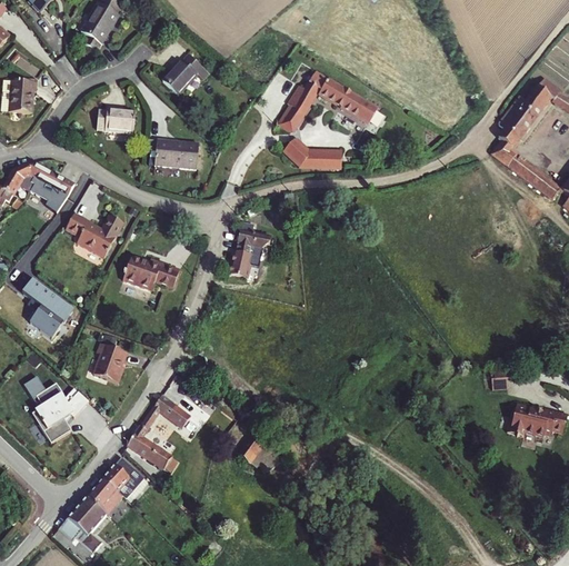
[(30,0),(40,10),(51,0),(30,0)]
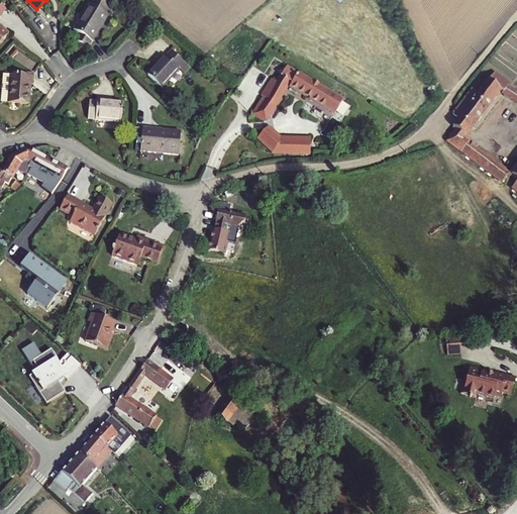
[(112,3),(107,0),(92,0),(75,28),(79,30),(75,37),(88,45),(108,13),(106,12),(112,3)]
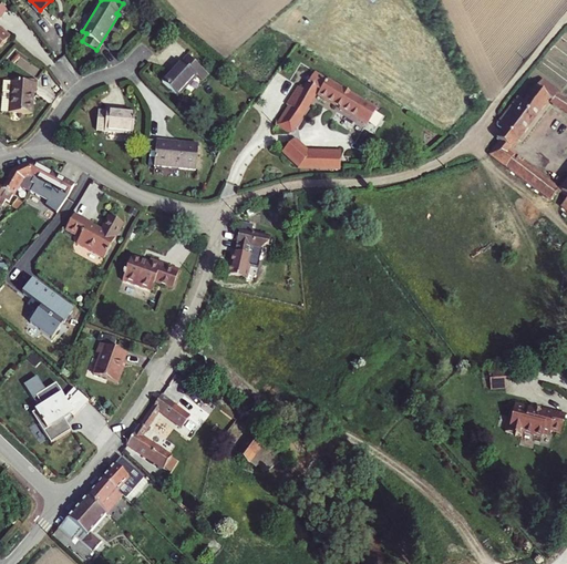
[(0,47),(9,36),(0,27),(0,14),(7,8),(0,1),(0,47)]
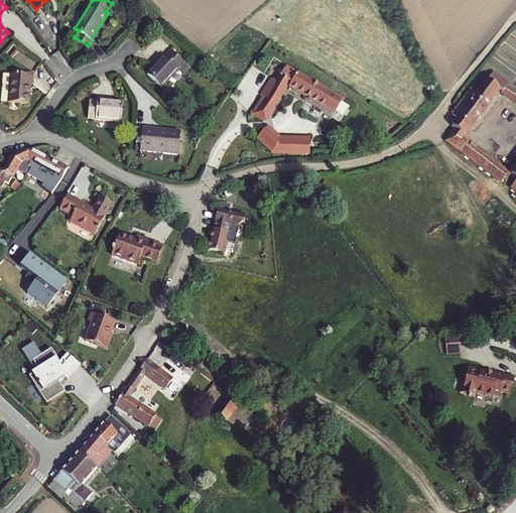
[(165,53),(148,72),(161,85),(178,67),(184,72),(189,67),(171,48),(166,53),(165,53)]
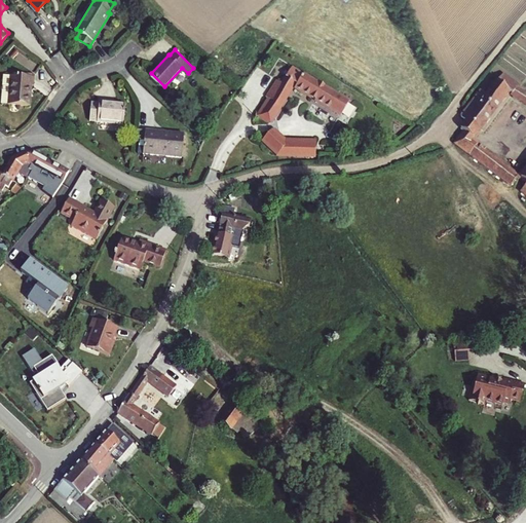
[(505,52),(499,60),(524,82),(525,79),(525,51),(522,57),(516,51),(512,58),(505,52)]
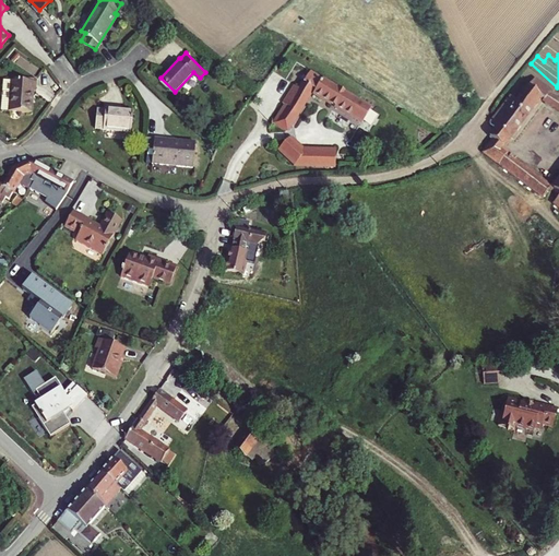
[(375,108),(360,99),(310,69),(299,85),(295,82),(282,101),(284,102),(278,110),(280,111),(273,120),(287,130),(312,91),(313,89),(317,90),(314,92),(372,126),(380,111),(375,108)]
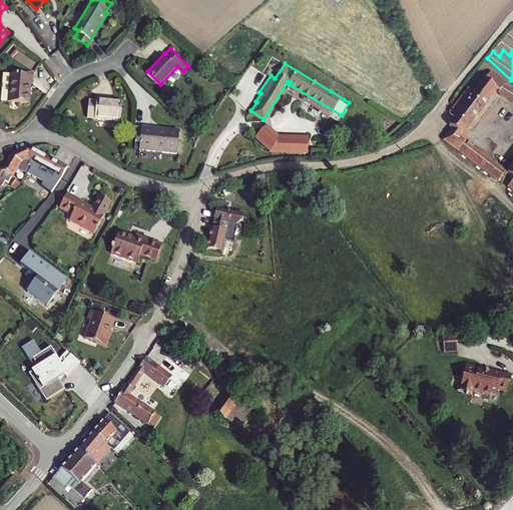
[(458,101),(465,107),(454,121),(458,124),(450,134),(502,175),(509,166),(464,132),(503,82),(506,85),(503,88),(512,95),(512,167),(511,171),(512,172),(512,178),(510,182),(512,184),(512,84),(508,81),(510,78),(494,68),(480,87),(474,83),(458,101)]
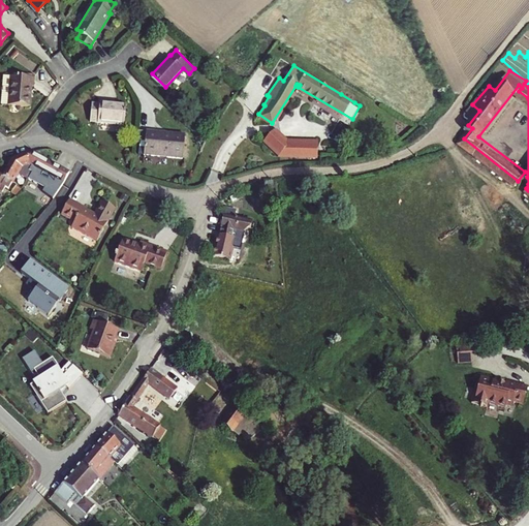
[(11,73),(9,103),(29,104),(31,84),(33,84),(33,75),(32,75),(11,73)]
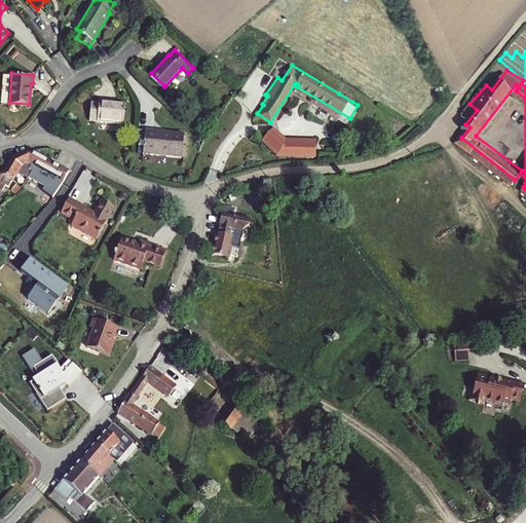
[(348,78),(345,82),(359,90),(361,86),(348,78)]
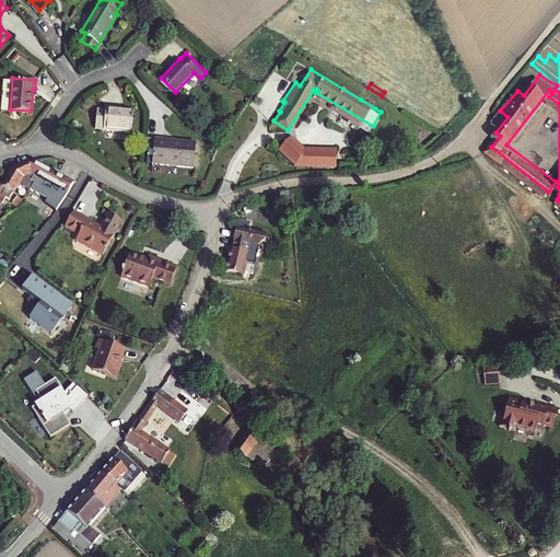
[(382,96),(368,88),(361,100),(375,108),(382,96)]
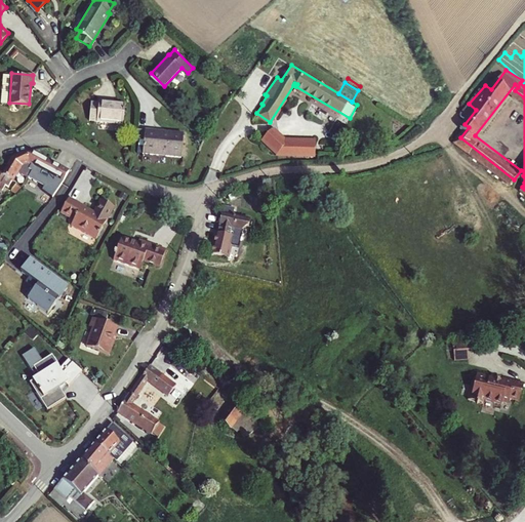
[(98,99),(98,101),(90,101),(89,119),(122,122),(124,102),(98,99)]
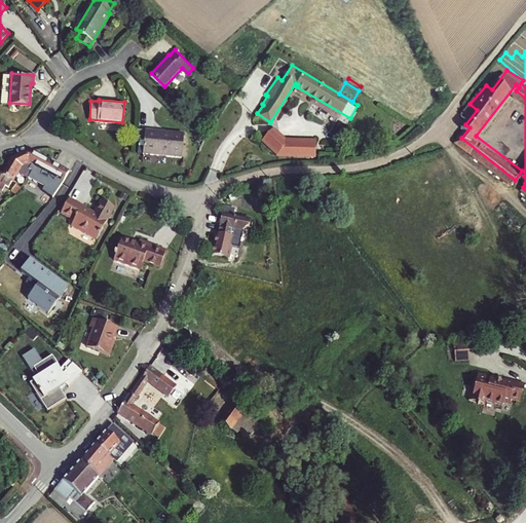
[(287,139),(286,140),(271,126),(262,138),(277,152),(309,154),(310,140),(287,139)]
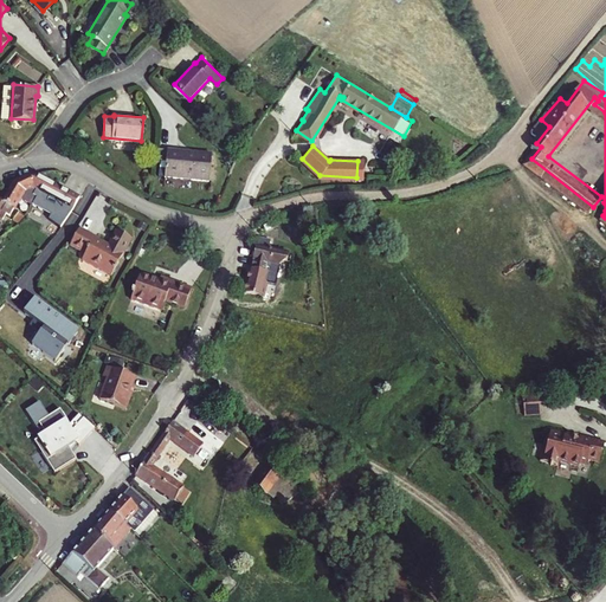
[(176,151),(176,149),(167,148),(165,176),(208,179),(211,153),(193,150),(193,153),(176,151)]
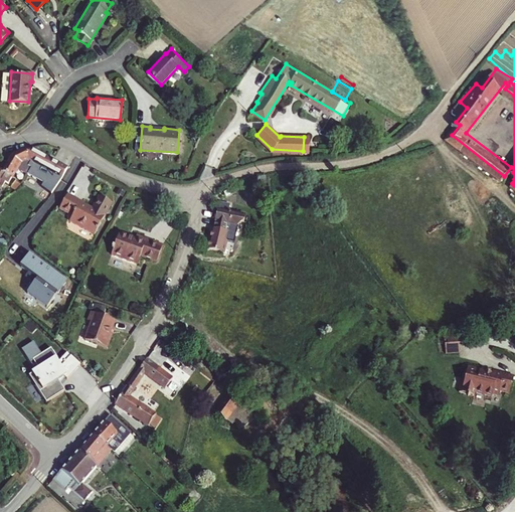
[(0,167),(0,183),(2,185),(4,180),(8,182),(17,168),(27,173),(28,172),(32,165),(28,163),(31,158),(25,146),(11,152),(1,168),(0,167)]
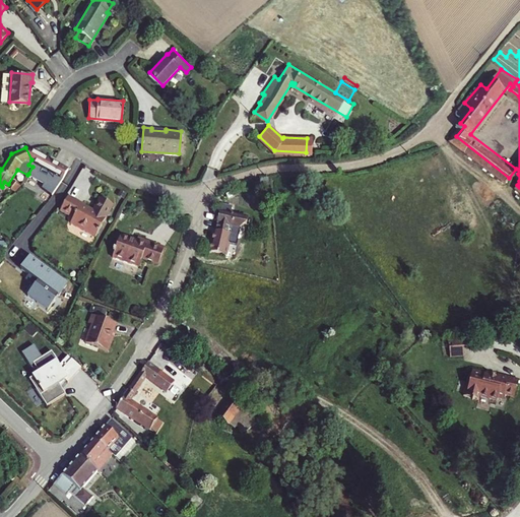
[(28,174),(44,183),(42,186),(51,194),(62,180),(68,169),(35,148),(25,147),(31,159),(28,165),(33,167),(28,174)]
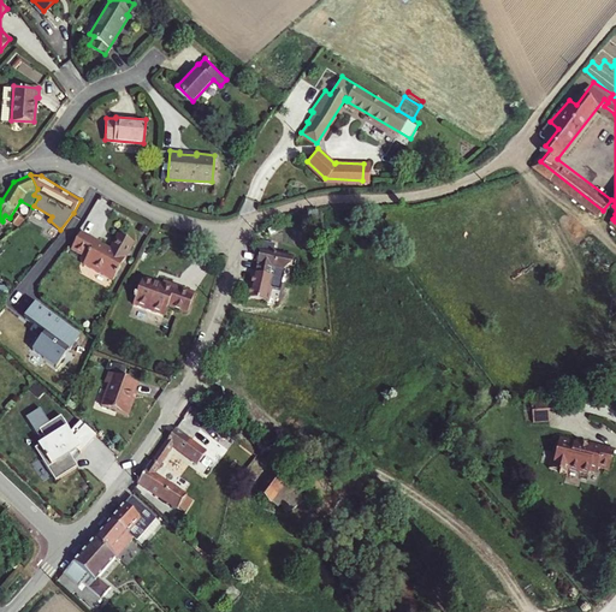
[(113,278),(125,256),(134,241),(120,232),(114,243),(118,245),(116,250),(112,248),(96,239),(98,238),(81,230),(81,231),(72,244),(72,247),(88,255),(84,262),(113,278)]
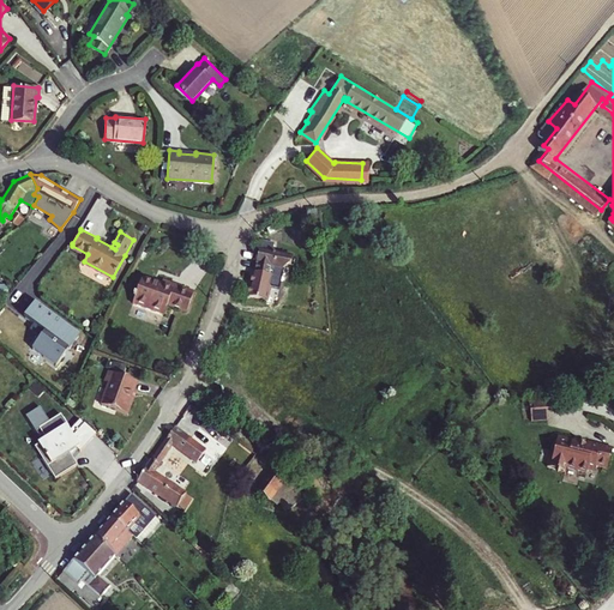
[(258,267),(252,291),(272,296),(275,281),(283,282),(288,265),(295,259),(298,251),(265,243),(259,267),(258,267)]
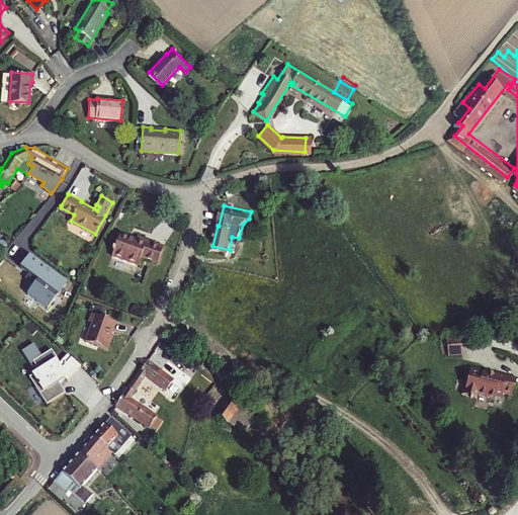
[(164,245),(138,235),(137,239),(120,232),(112,253),(138,264),(141,256),(157,262),(164,245)]
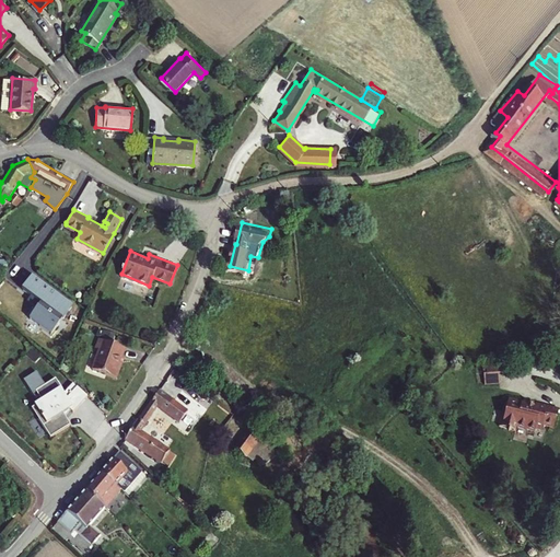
[(72,303),(32,273),(22,286),(34,296),(31,300),(37,304),(30,315),(51,332),(72,303)]
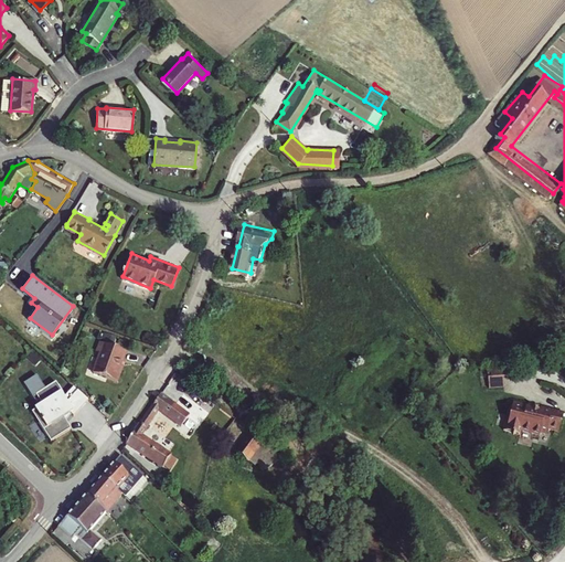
[(126,350),(100,339),(96,349),(100,351),(93,370),(117,380),(123,368),(119,367),(126,350)]
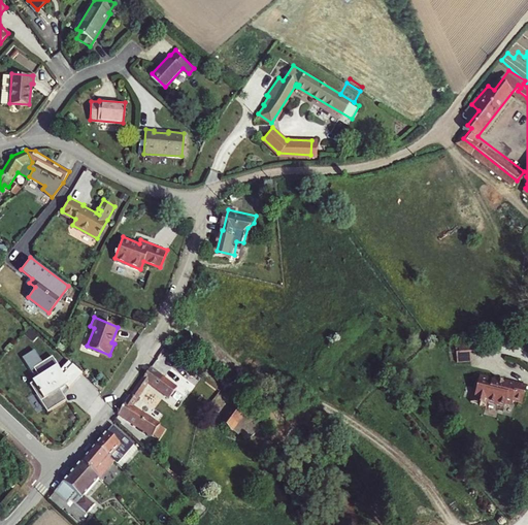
[(456,341),(455,360),(470,361),(470,341),(456,341)]
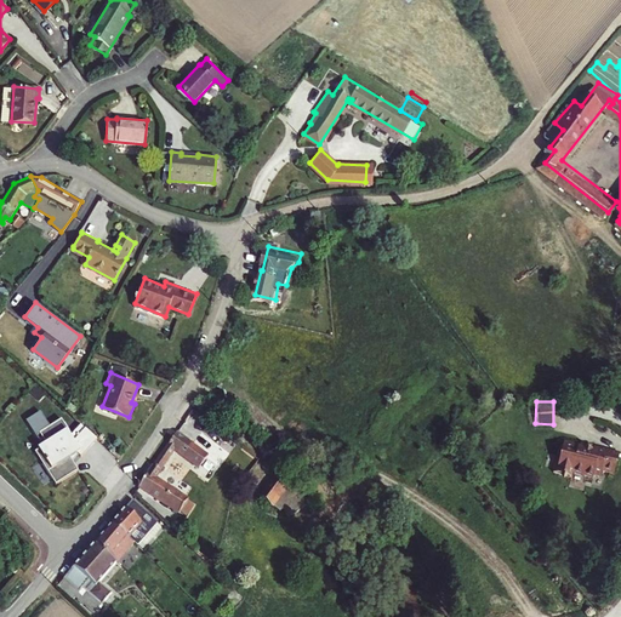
[(62,416),(39,429),(46,439),(38,444),(45,457),(43,460),(55,480),(78,467),(68,451),(74,447),(75,450),(77,450),(80,453),(97,436),(80,421),(70,432),(62,416)]
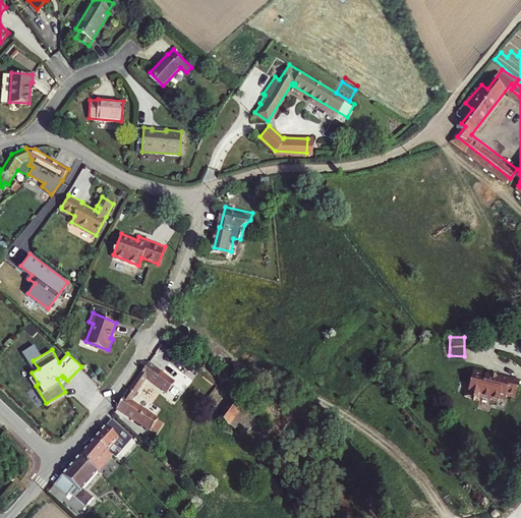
[(121,402),(153,422),(161,413),(139,398),(148,387),(141,383),(150,371),(170,386),(177,376),(153,357),(121,402)]
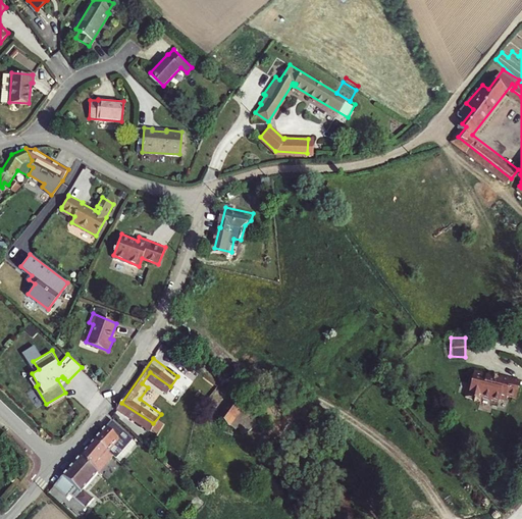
[(472,391),(485,396),(487,393),(505,400),(506,398),(511,400),(513,395),(521,398),(521,396),(521,378),(509,373),(507,377),(496,372),(497,371),(484,366),(480,376),(478,375),(472,391)]
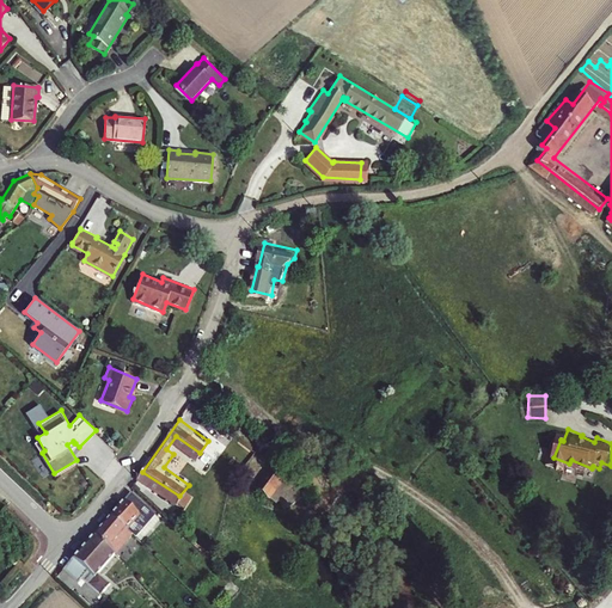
[(285,466),(274,455),(259,468),(270,480),(285,466)]
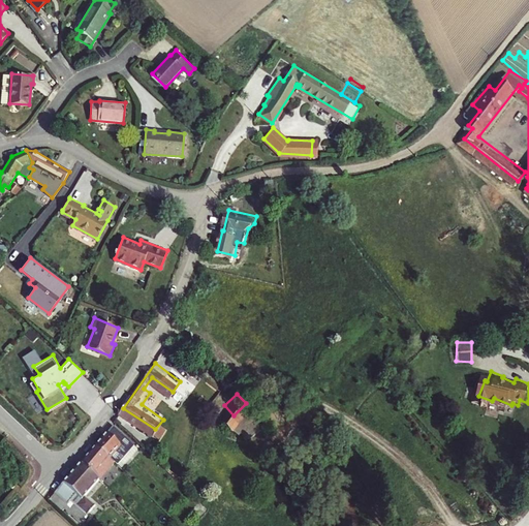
[(99,440),(121,460),(129,467),(152,441),(123,414),(99,440)]
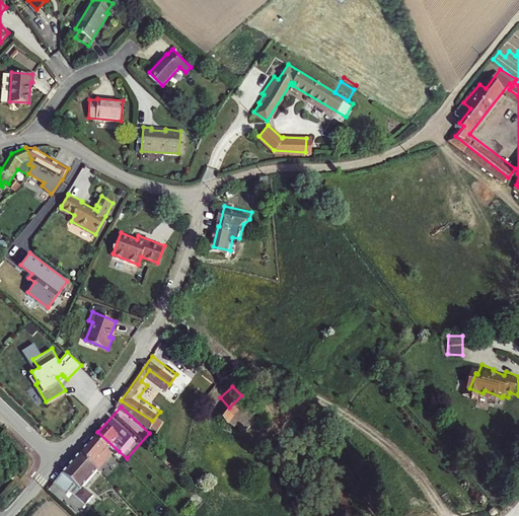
[(103,469),(119,451),(97,432),(82,449),(103,469)]
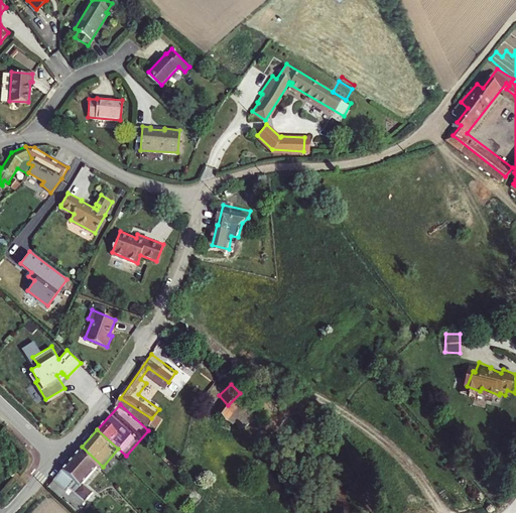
[(108,471),(103,467),(82,446),(50,482),(71,500),(73,498),(88,512),(103,496),(94,487),(108,471)]
